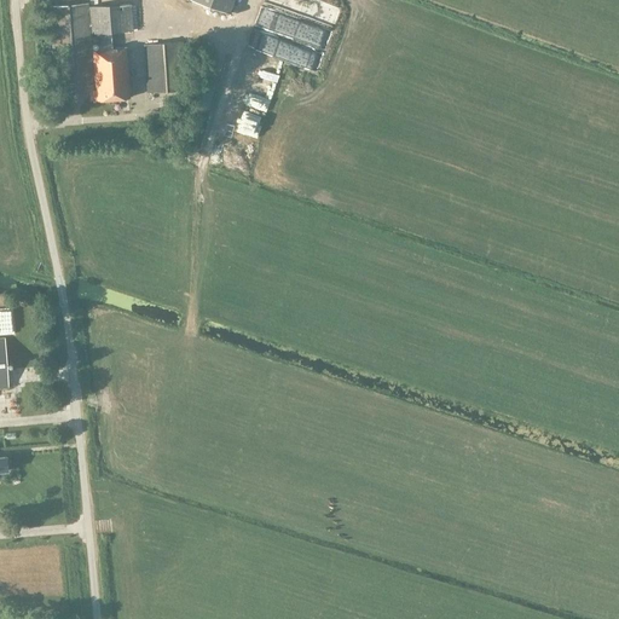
[(191,0),(227,13),(232,0),(191,0)]
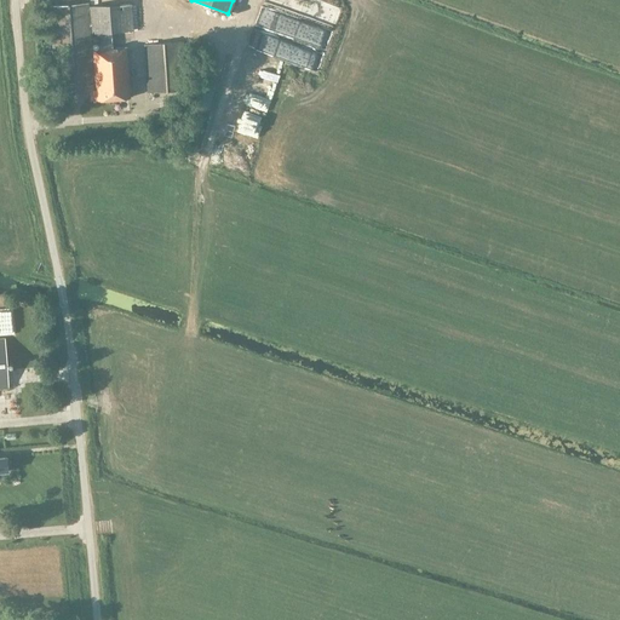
[(267,34),(276,0),(259,0),(251,28),(267,34)]
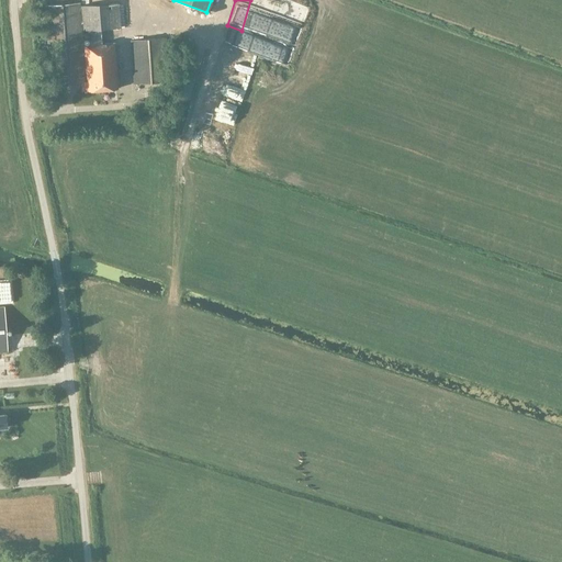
[(80,2),(45,4),(51,83),(81,81),(82,90),(117,88),(114,43),(102,44),(101,27),(121,26),(119,2),(81,6),(83,30),(88,29),(89,45),(83,45),(80,2)]
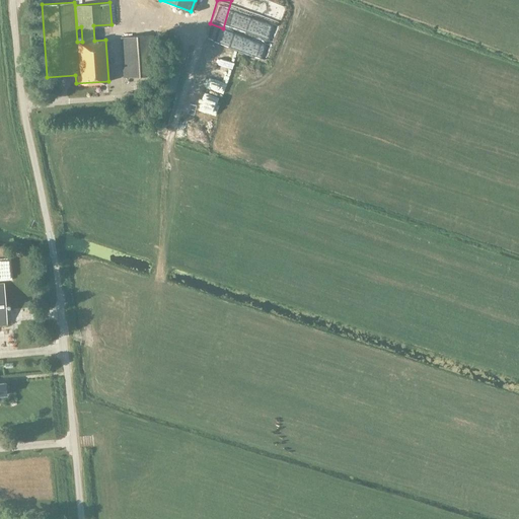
[(245,15),(242,21),(233,17),(228,28),(237,32),(239,27),(250,32),(256,20),(245,15)]
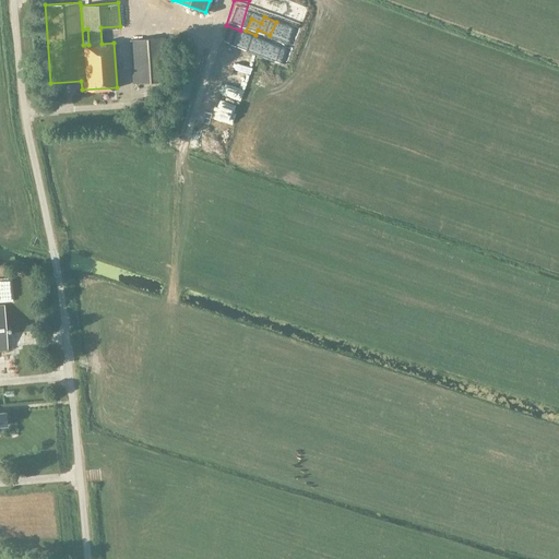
[(328,35),(330,28),(318,25),(316,32),(328,35)]
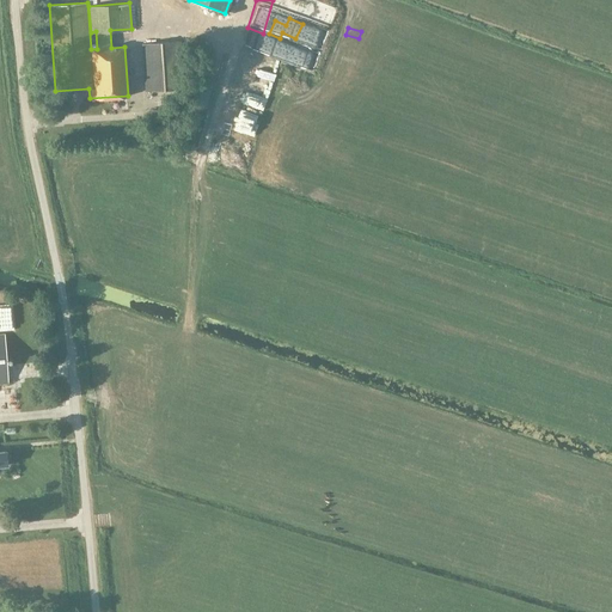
[(248,89),(255,41),(239,38),(231,86),(248,89)]
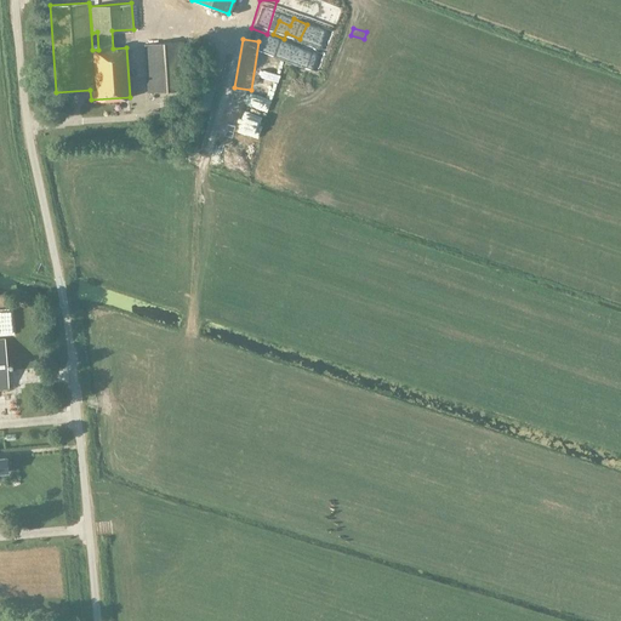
[(183,41),(144,44),(148,91),(187,89),(183,41)]
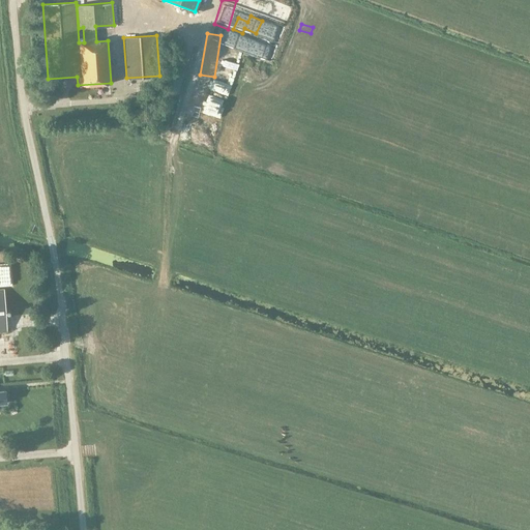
[(280,35),(275,47),(287,52),(291,40),(280,35)]
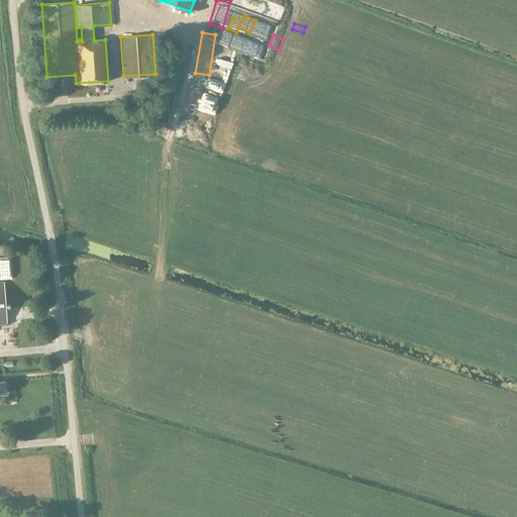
[(189,120),(188,125),(177,122),(174,139),(194,143),(198,123),(189,120)]
